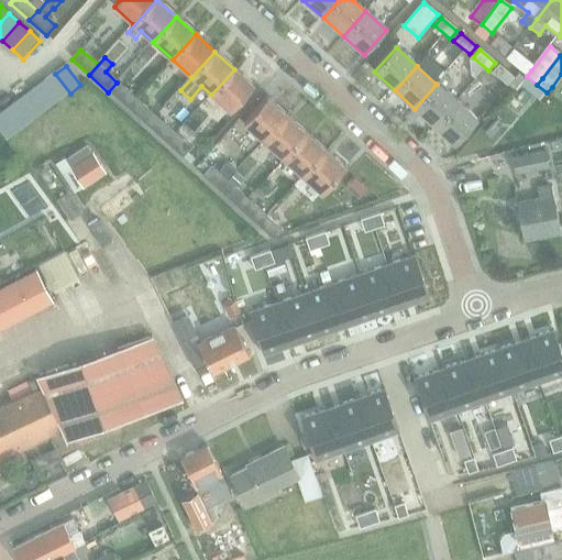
[(492,74),(507,87),(514,79),(498,66),(492,74)]
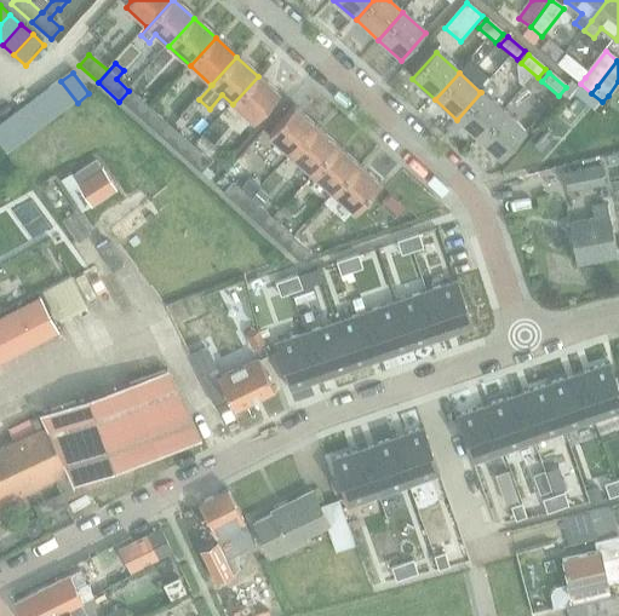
[(258,76),(233,104),(254,124),(280,96),(258,76)]
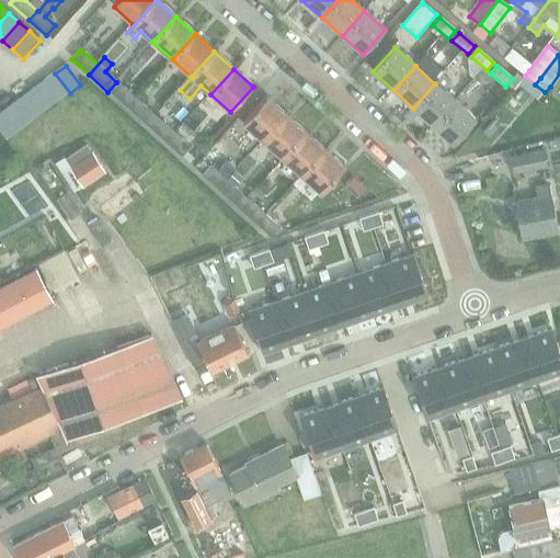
[(59,101),(70,93),(55,73),(45,82),(59,101)]
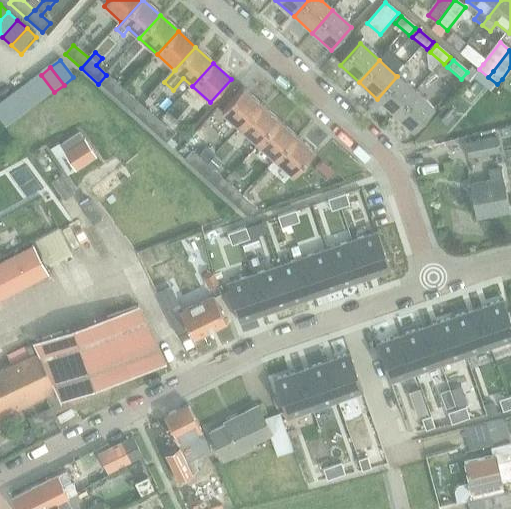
[(395,115),(415,93),(404,83),(410,76),(402,69),(396,76),(397,76),(377,99),(395,115)]
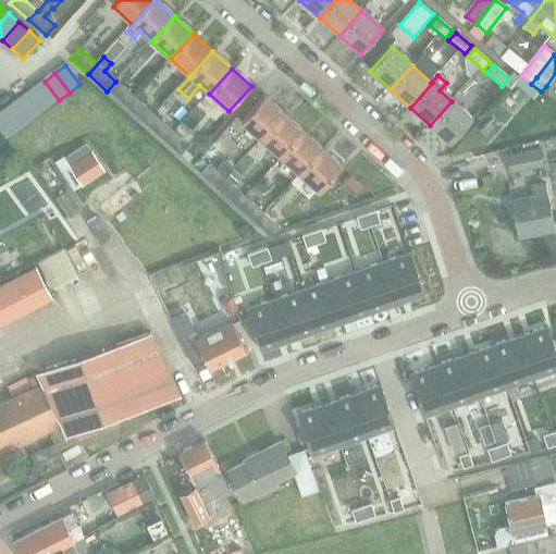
[(48,109),(59,100),(45,82),(34,89),(48,109)]
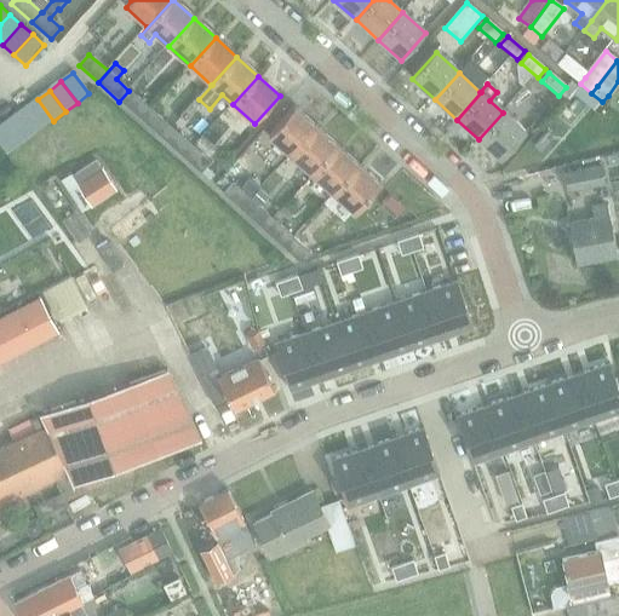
[(141,120),(150,109),(129,91),(119,102),(141,120)]
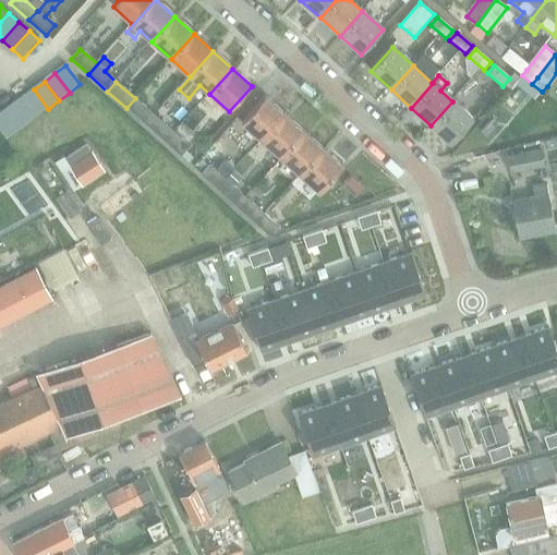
[(145,125),(162,107),(157,109),(150,111),(144,106),(148,100),(146,99),(155,89),(149,85),(135,99),(135,98),(126,108),(145,125)]
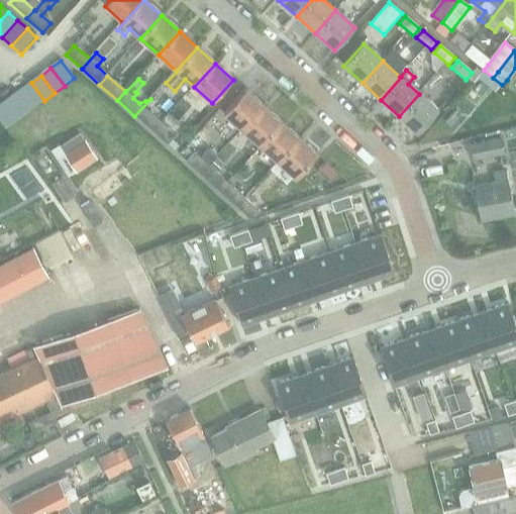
[(35,108),(44,101),(31,83),(22,90),(35,108)]
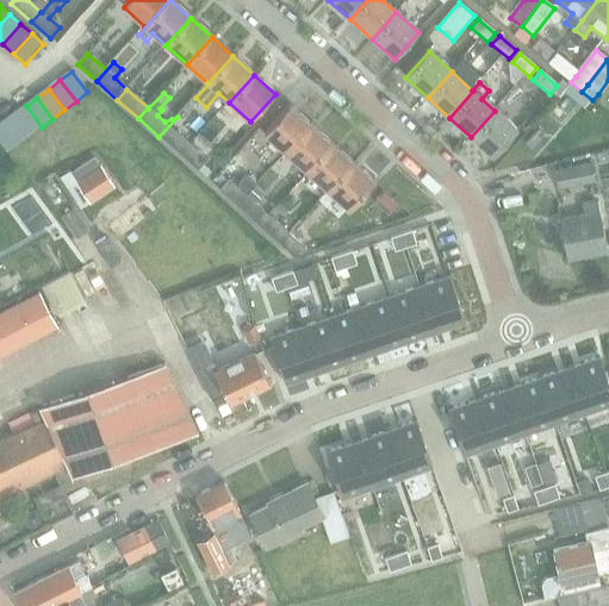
[(31,136),(42,127),(26,106),(14,116),(31,136)]
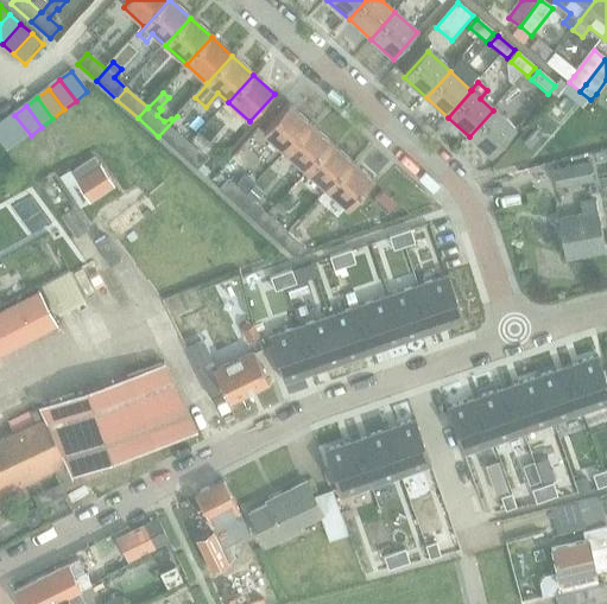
[(286,153),(311,126),(289,107),(264,134),(286,153)]
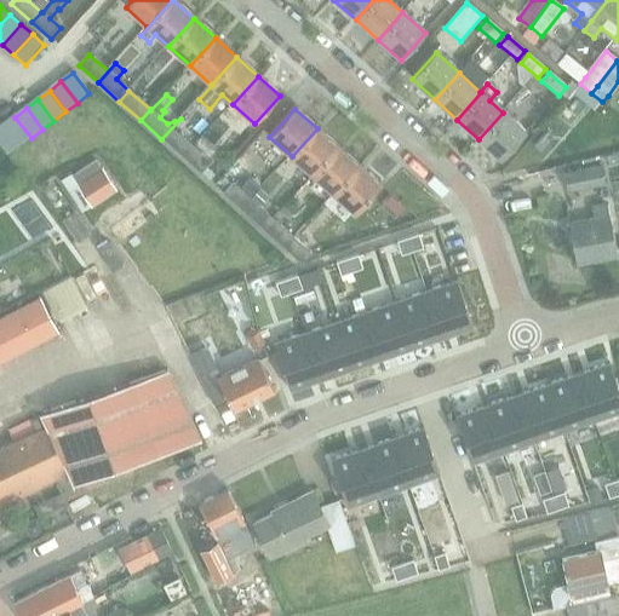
[(503,113),(479,139),(500,160),(526,133),(503,113)]
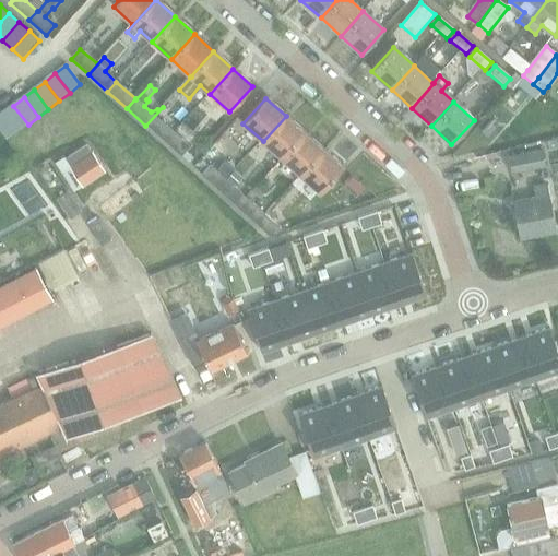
[(18,133),(28,125),(13,106),(2,114),(18,133)]
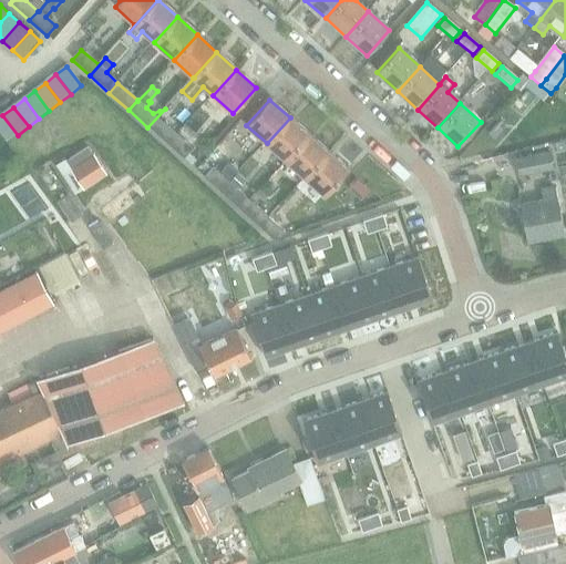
[(167,145),(176,135),(161,121),(170,112),(166,109),(165,109),(147,127),(167,145)]
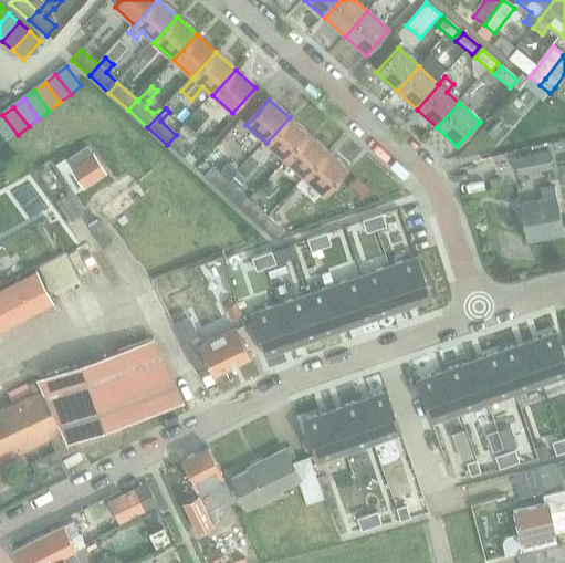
[(0,134),(7,143),(18,135),(2,115),(0,117),(0,134)]
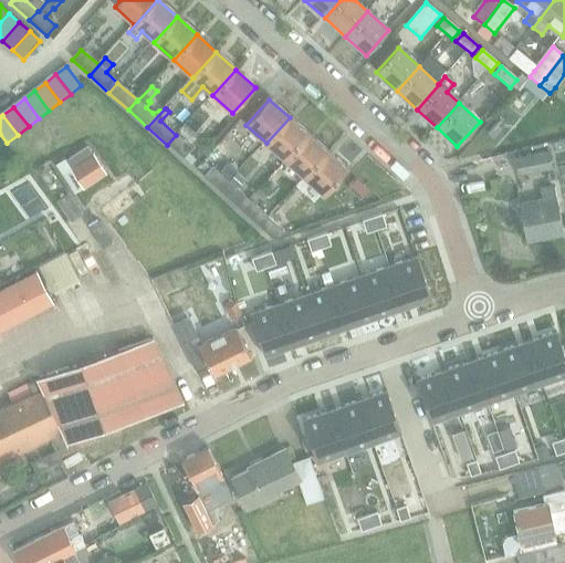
[(285,160),(309,135),(290,117),(267,143),(285,160)]
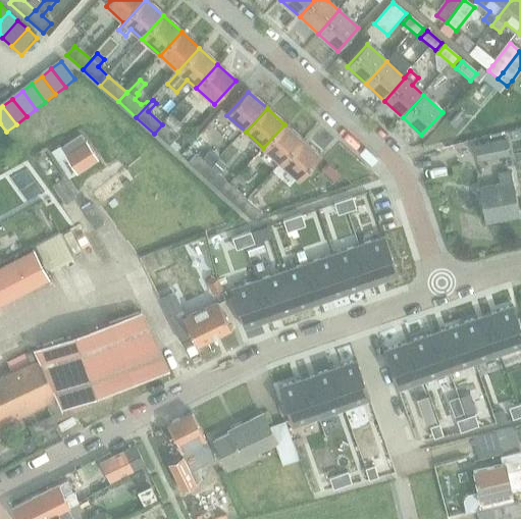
[(162,124),(154,134),(169,148),(178,139),(162,124)]
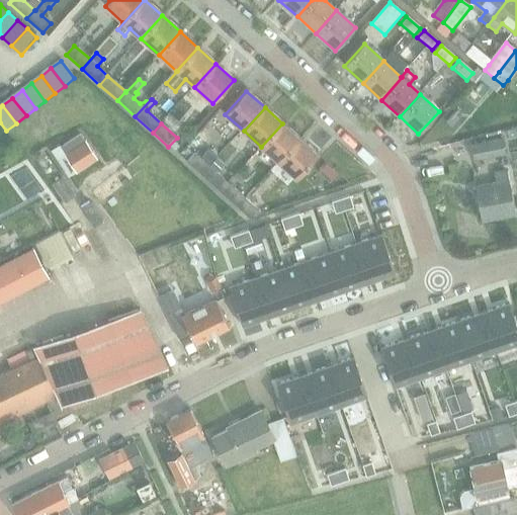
[(279,163),(300,140),(282,123),(261,147),(279,163)]
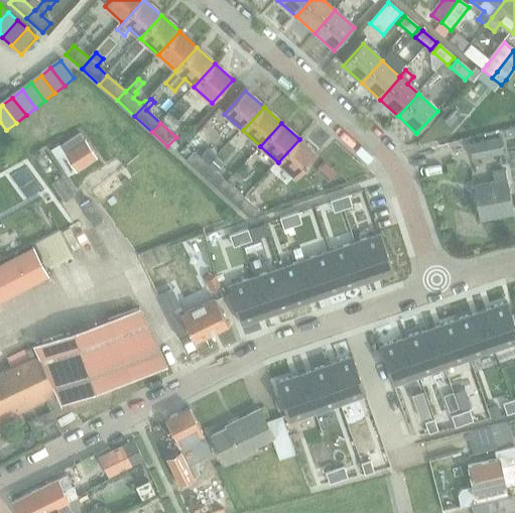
[(69,177),(96,159),(80,135),(60,148),(58,146),(51,151),(69,177)]
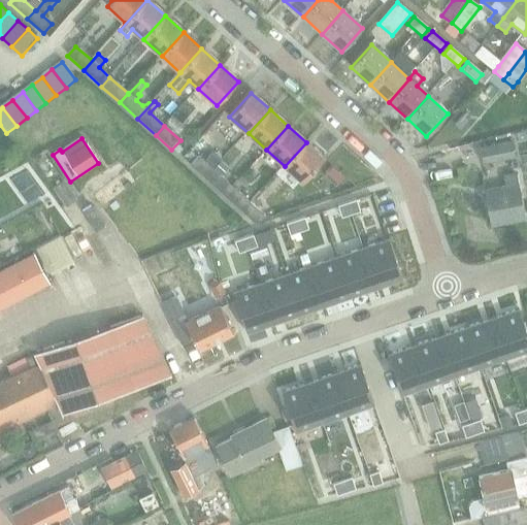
[(306,142),(285,166),(303,184),(325,160),(306,142)]
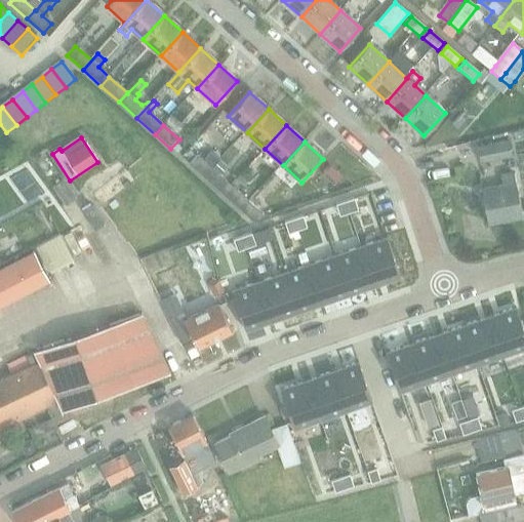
[(477,148),(481,165),(513,159),(509,142),(477,148)]
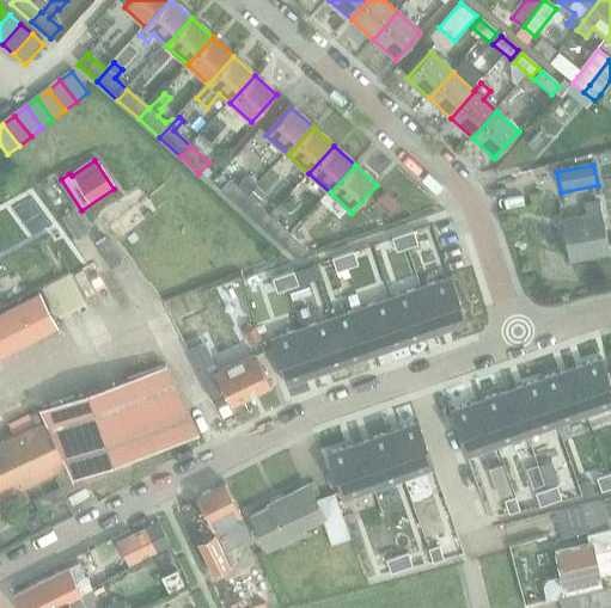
[(238,209),(249,197),(231,180),(220,192),(238,209)]
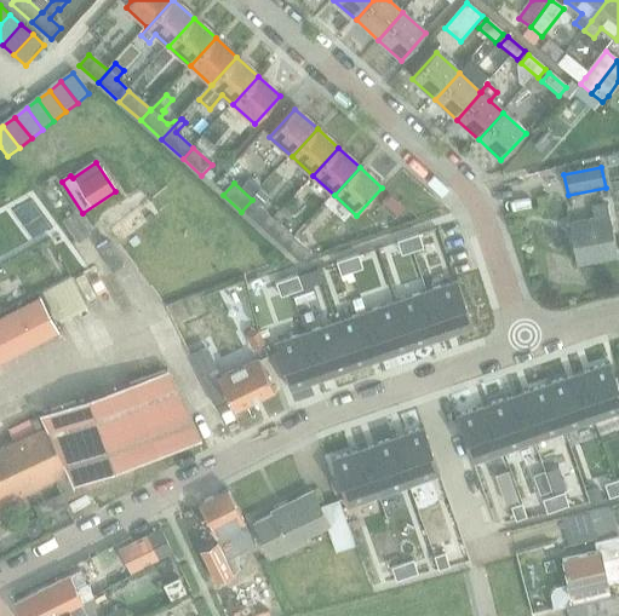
[(522,205),(543,203),(543,186),(522,188),(522,205)]
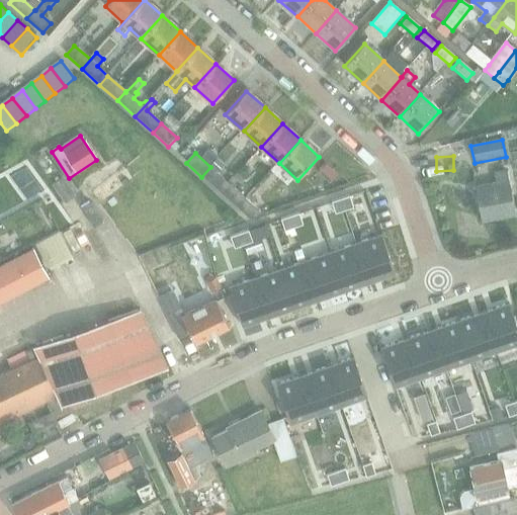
[(220,193),(228,183),(210,167),(201,177),(220,193)]
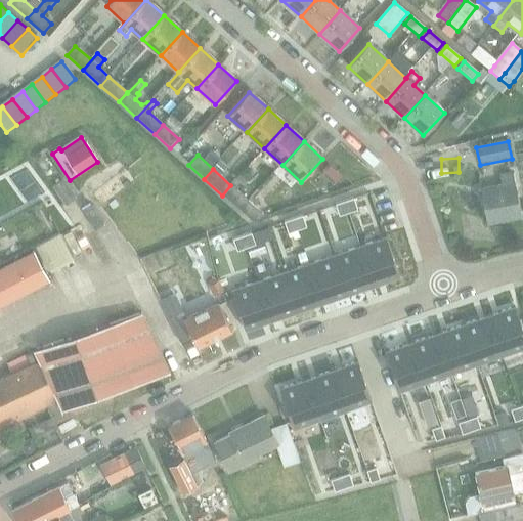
[(481,190),(488,226),(520,219),(511,175),(499,177),(502,186),(481,190)]
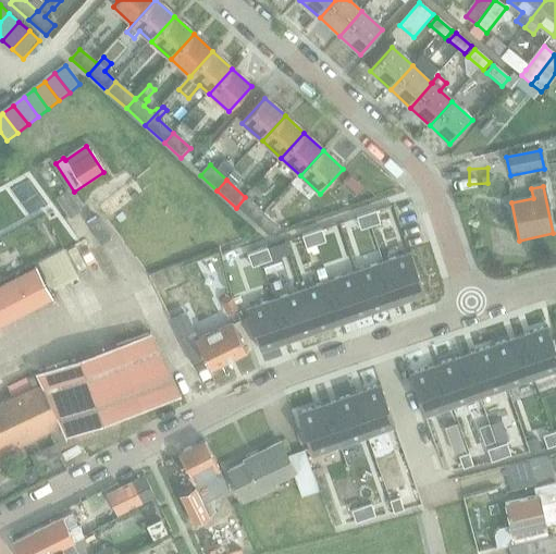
[(56,200),(70,221),(82,212),(68,192),(56,200)]
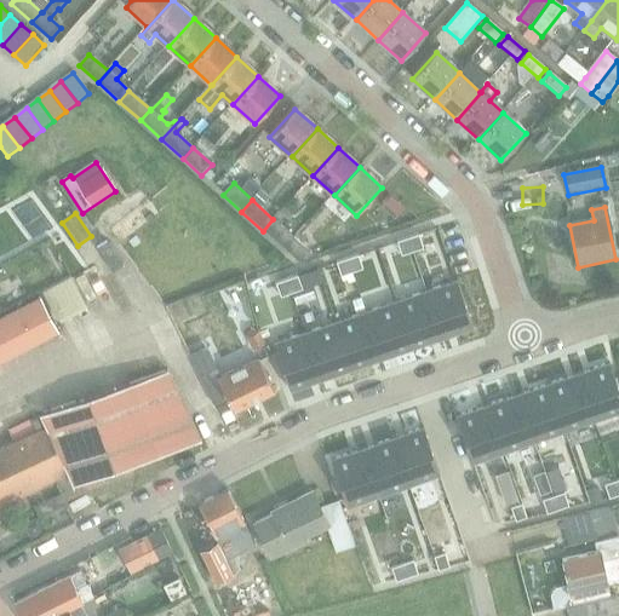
[(284,251),(294,239),(273,219),(263,231),(284,251)]
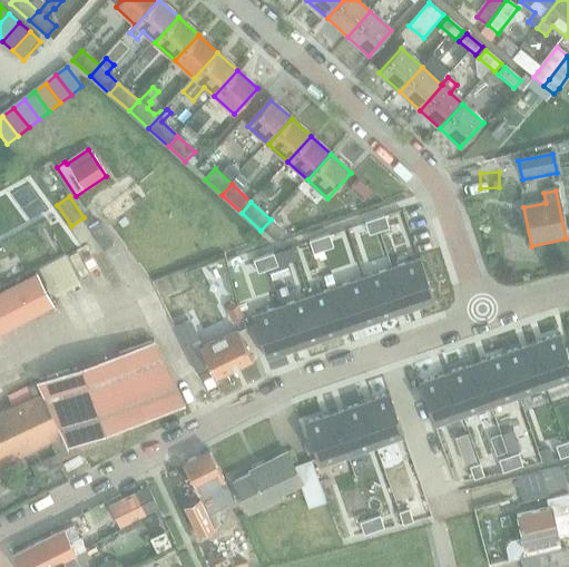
[(271,220),(261,231),(277,245),(286,235),(277,227),(291,212),(284,205),(271,221),(271,220)]
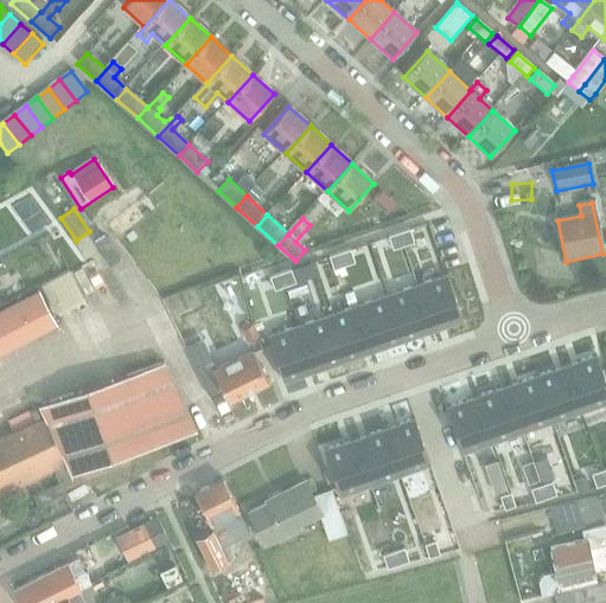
[(43,287),(59,319),(85,303),(69,273),(43,287)]
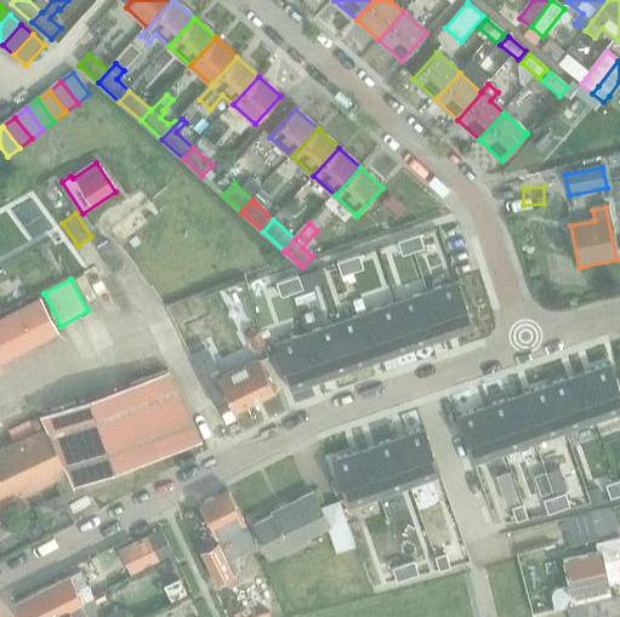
[(459,283),(427,293),(443,341),(475,330),(459,283)]
